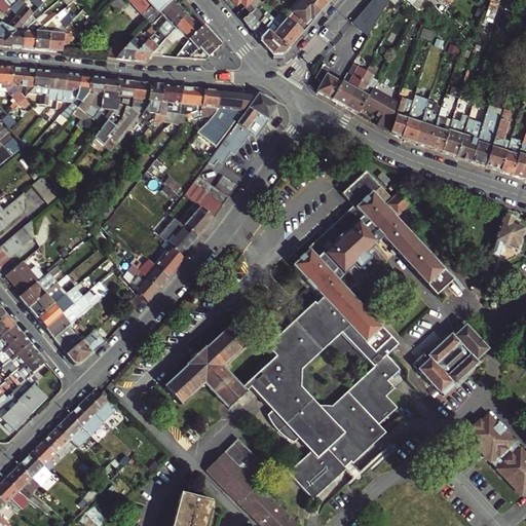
[(20,0),(26,6),(25,8),(29,12),(34,6),(38,9),(42,5),(37,0),(20,0)]
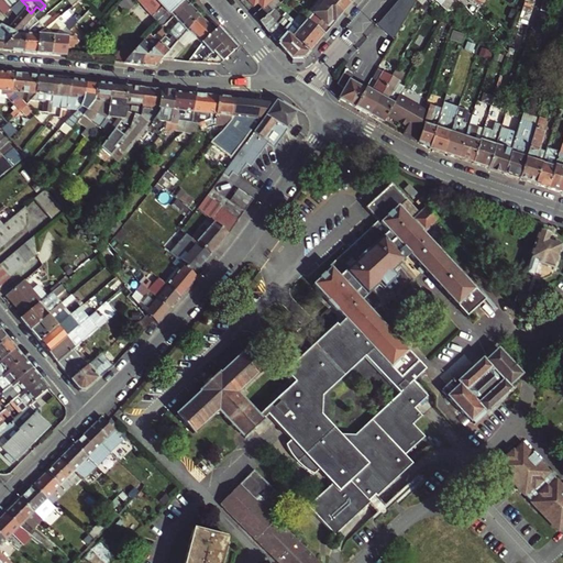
[(90,9),(80,0),(72,7),(66,11),(77,22),(90,9)]
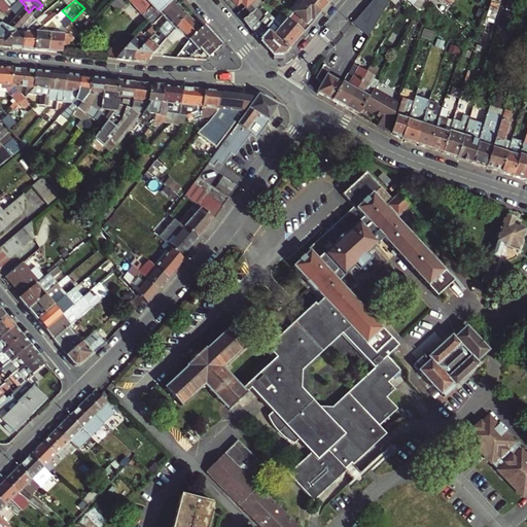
[(128,0),(133,6),(148,23),(151,26),(155,22),(161,16),(159,13),(161,12),(173,0),(128,0)]
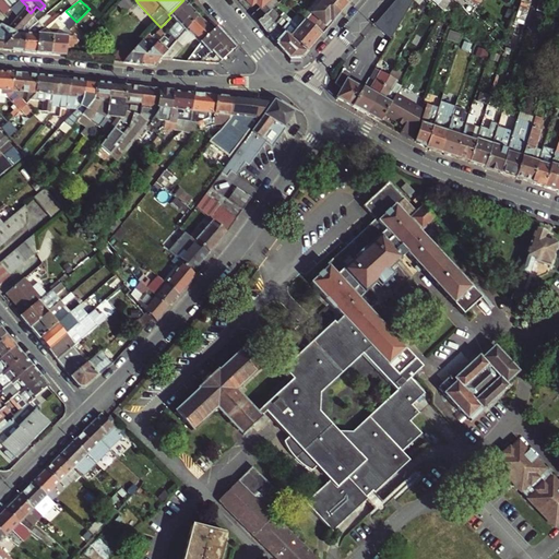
[(183,0),(170,13),(178,22),(171,28),(165,23),(161,27),(168,33),(173,36),(177,40),(186,30),(199,15),(183,0)]
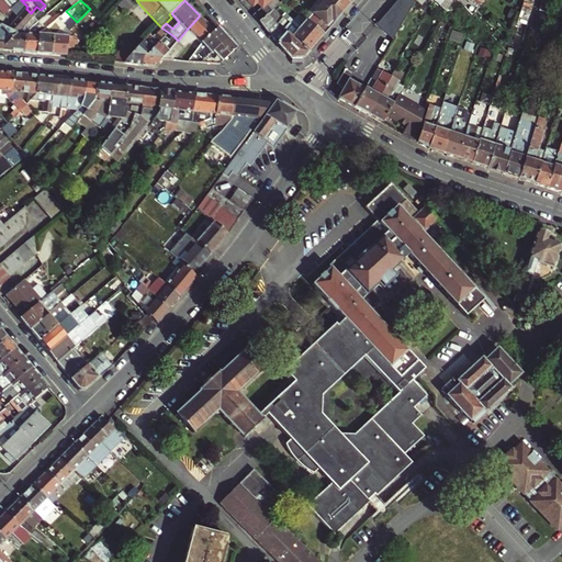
[(273,9),(280,3),(276,0),(246,0),(254,8),(258,4),(262,9),(254,17),(255,18),(259,22),(266,15),(273,9)]
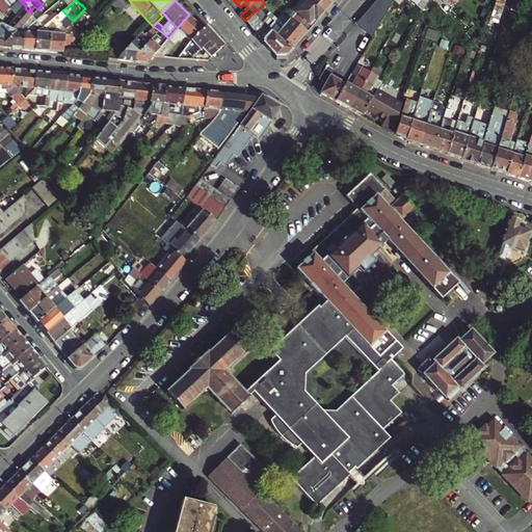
[(324,14),(308,0),(303,0),(306,2),(296,14),(308,24),(313,19),(317,22),(324,14)]
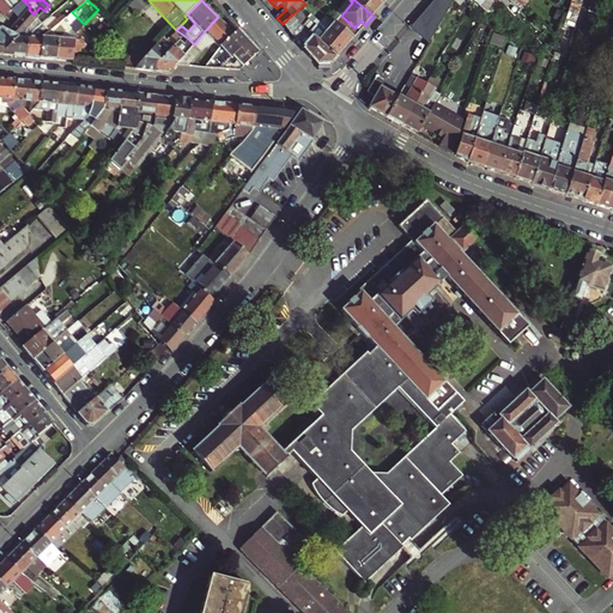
[(354,0),(374,16),(383,4),(378,0),(354,0)]
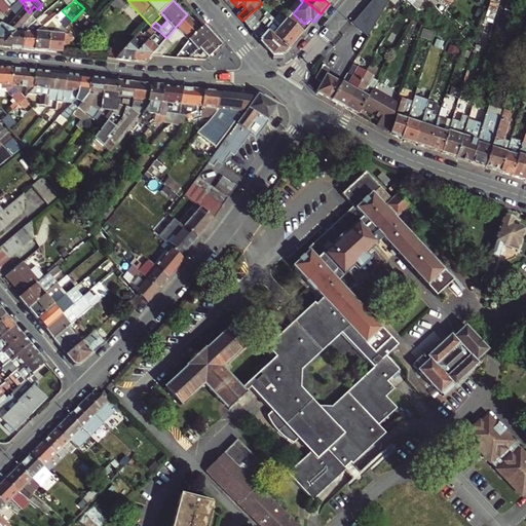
[(372,0),(352,24),(368,36),(389,1),(388,0),(372,0)]
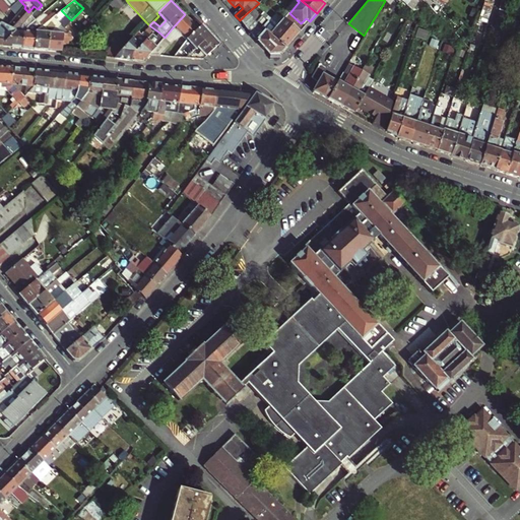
[(393,2),(394,0),(396,0),(399,2),(401,0),(407,5),(409,2),(412,5),(414,2),(426,11),(430,6),(421,0),(384,0),(385,1),(390,5),(393,2)]
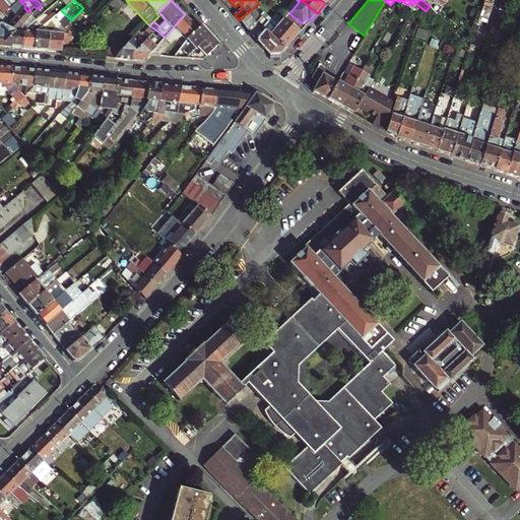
[(2,47),(21,49),(22,34),(22,30),(35,21),(40,16),(38,13),(43,8),(42,8),(44,6),(42,4),(42,5),(38,9),(31,16),(16,31),(2,47)]
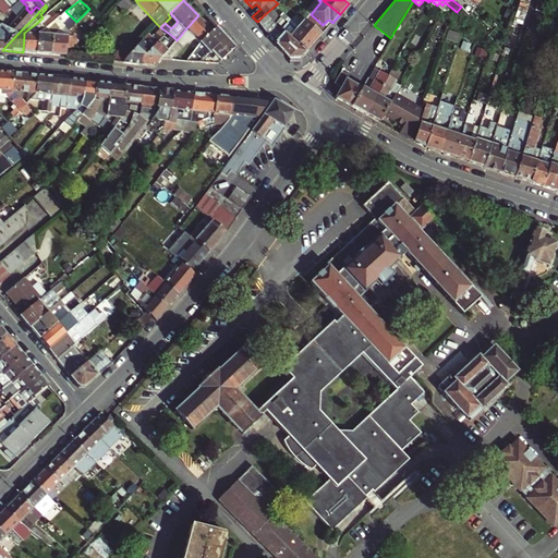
[(31,13),(26,9),(8,28),(17,34),(34,17),(31,13)]
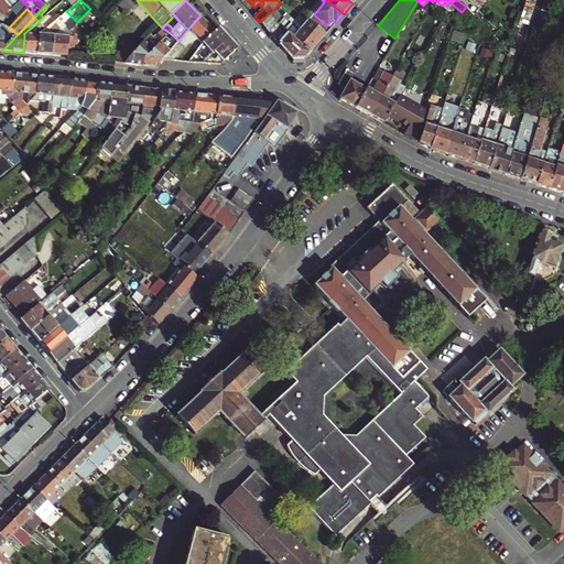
[(307,21),(299,30),(274,9),(267,15),(310,53),(322,40),(325,35),(307,21)]
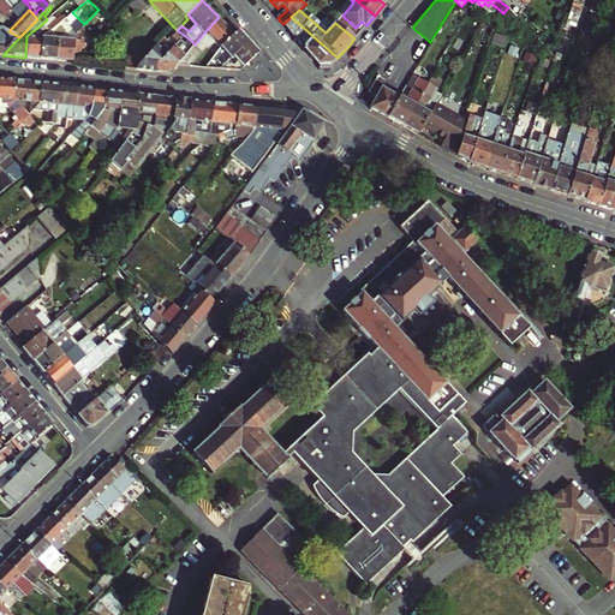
[(234,33),(219,17),(204,33),(214,42),(220,47),(234,33)]
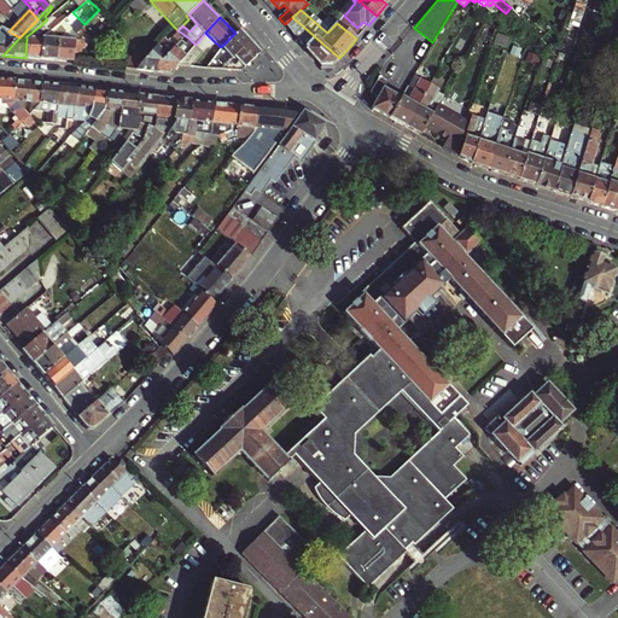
[(339,58),(292,17),(285,24),(302,45),(320,64),(334,64),(339,58)]
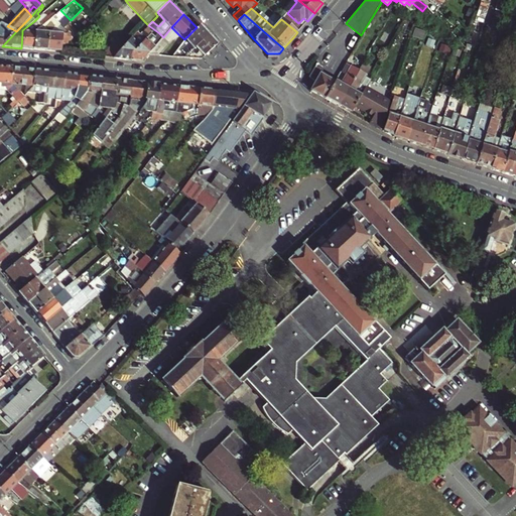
[(35,32),(49,19),(47,17),(37,25),(34,21),(22,30),(22,33),(21,48),(32,49),(33,49),(35,32)]
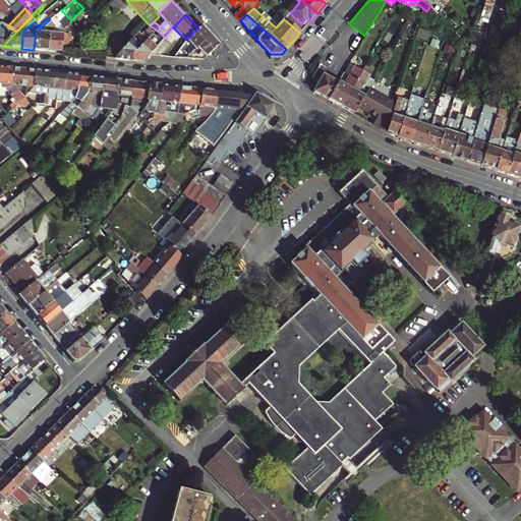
[(52,18),(50,19),(36,33),(34,50),(44,50),(48,51),(50,34),(52,34),(58,26),(56,24),(58,22),(52,18)]
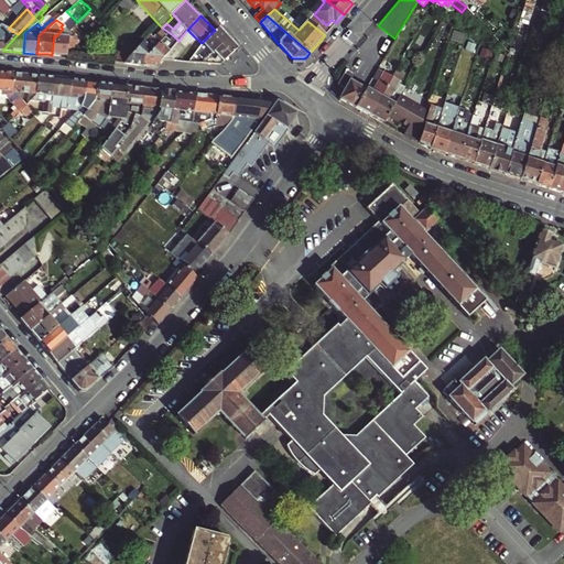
[(0,50),(2,51),(18,34),(8,29),(1,25),(0,23),(0,50)]
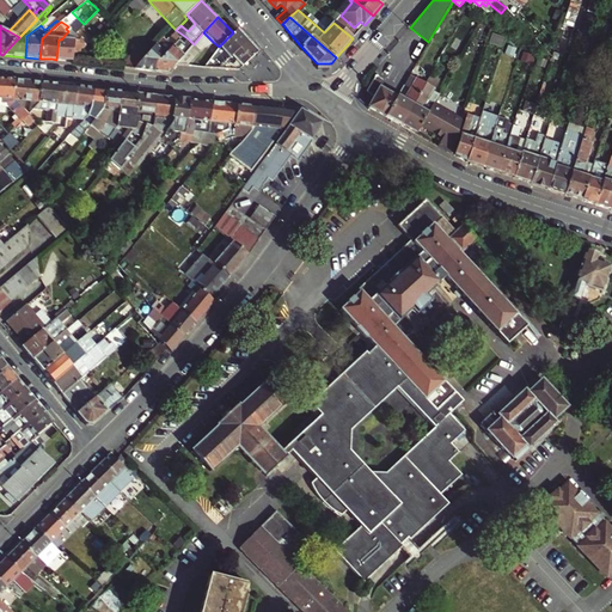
[(152,71),(173,47),(184,36),(176,30),(172,26),(147,55),(135,69),(152,71)]
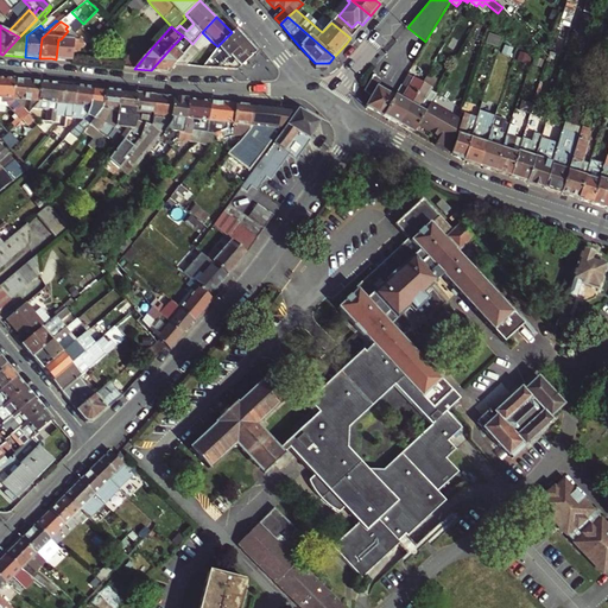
[(235,30),(232,32),(217,46),(203,67),(216,68),(236,49),(246,40),(235,30)]
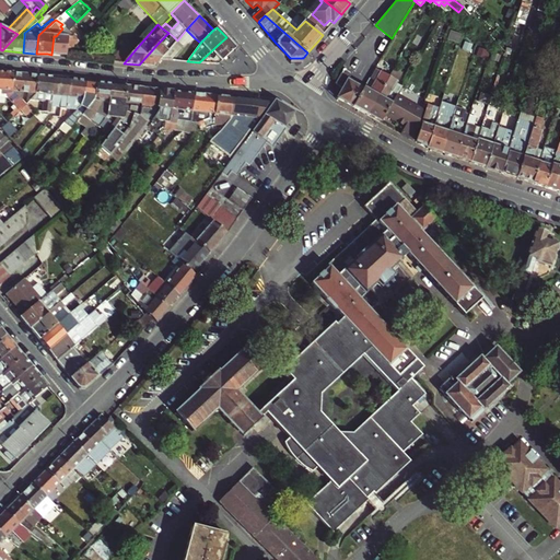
[(177,41),(174,44),(181,49),(195,38),(186,30),(177,41)]
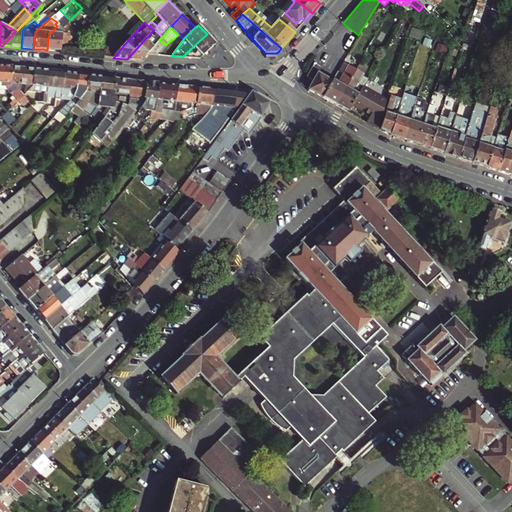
[(61,34),(51,33),(49,33),(47,50),(61,51),(74,36),(65,29),(61,34)]
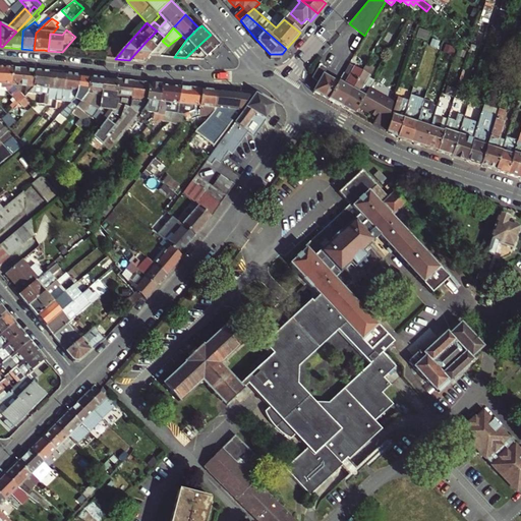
[(161,34),(152,44),(148,40),(129,60),(143,62),(150,55),(162,41),(165,38),(161,34)]
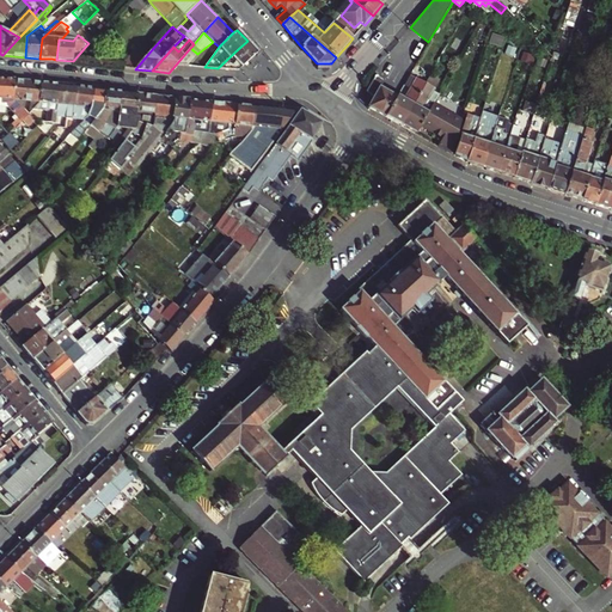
[(257,51),(248,41),(238,49),(218,68),(242,69),(257,51)]
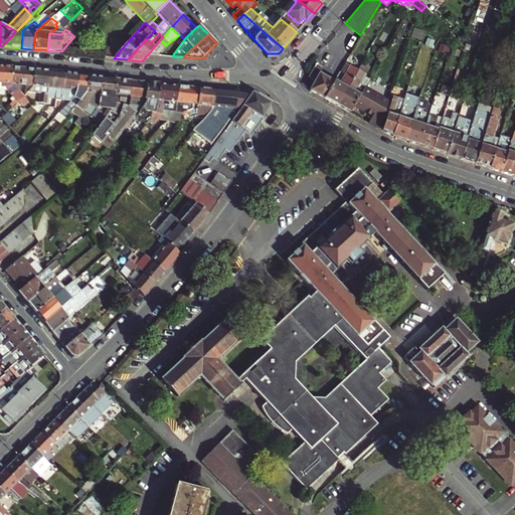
[(160,40),(148,54),(157,55),(166,45),(160,40)]
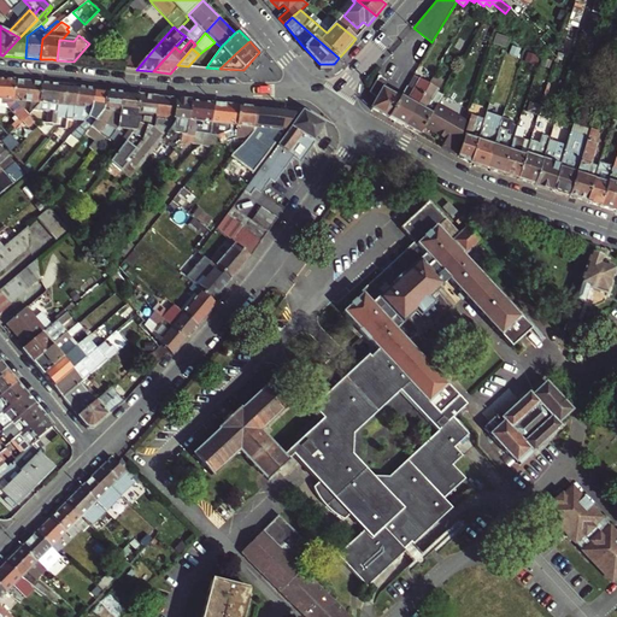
[(599,50),(594,63),(612,69),(616,56),(599,50)]
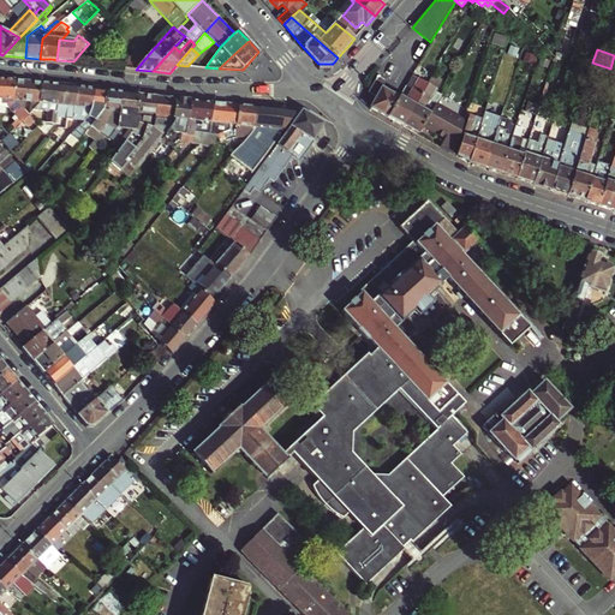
[(388,117),(404,125),(428,84),(433,76),(435,71),(440,64),(430,58),(407,99),(401,95),(400,97),(388,117)]
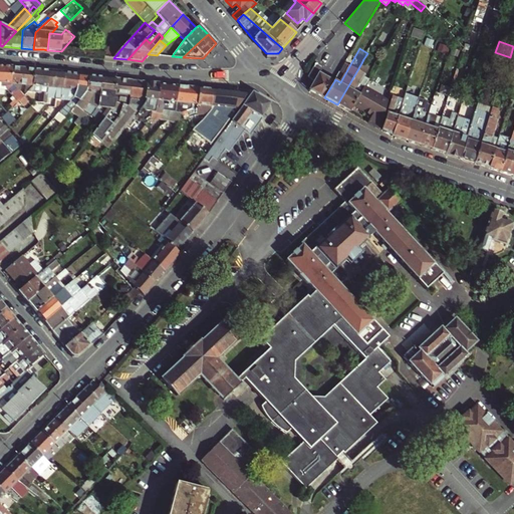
[(357,70),(337,104),(350,112),(354,105),(360,94),(355,91),(371,64),(363,59),(361,63),(363,64),(359,71),(357,70)]
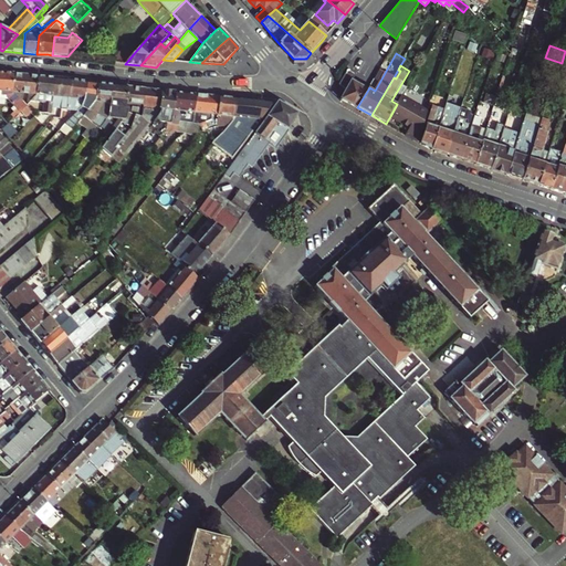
[(342,82),(339,84),(347,88),(342,97),(342,98),(357,107),(368,90),(353,81),(357,74),(348,70),(342,82)]
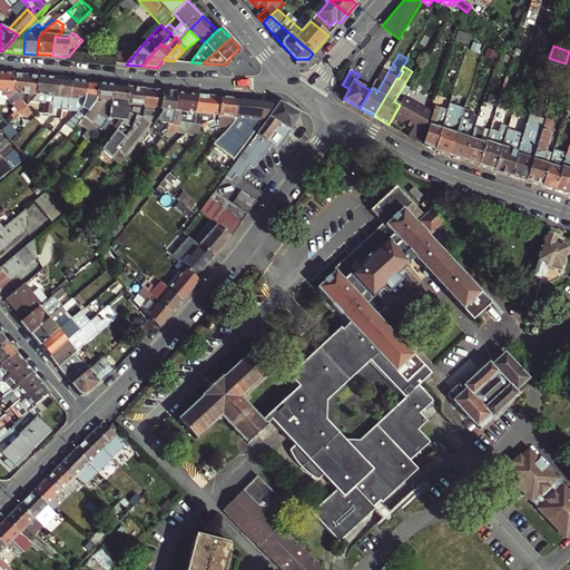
[(527,182),(544,127),(537,125),(542,106),(550,109),(562,72),(556,70),(552,82),(542,79),(539,89),(536,99),(528,121),(522,141),(519,151),(510,176),(519,178),(527,182)]
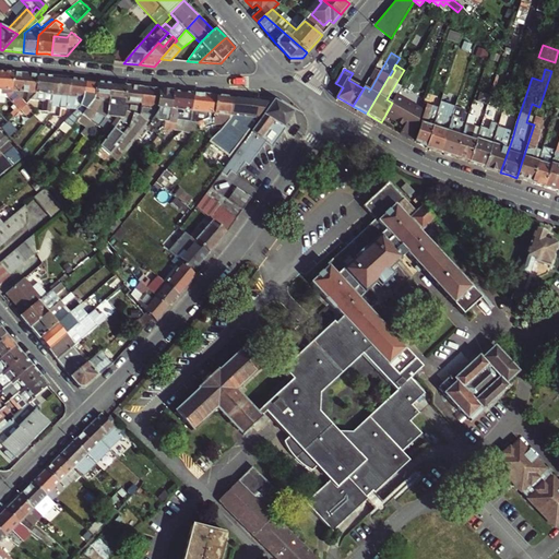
[(11,72),(0,71),(0,95),(7,96),(4,93),(13,93),(13,92),(13,91),(13,72),(11,72)]
